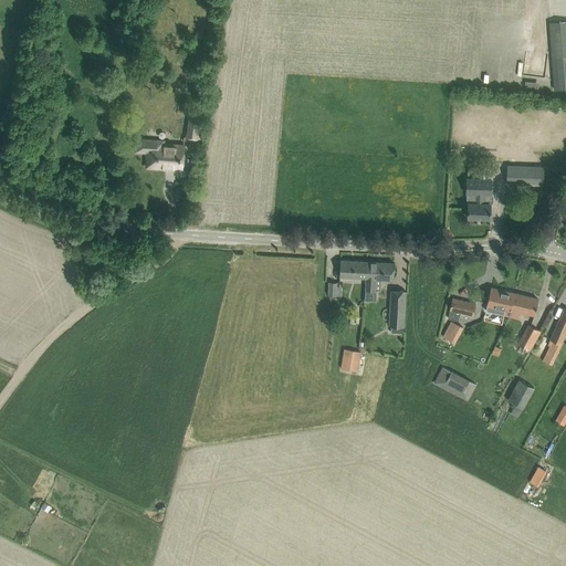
[(565,56),(565,20),(549,22),(552,59),(565,56)]
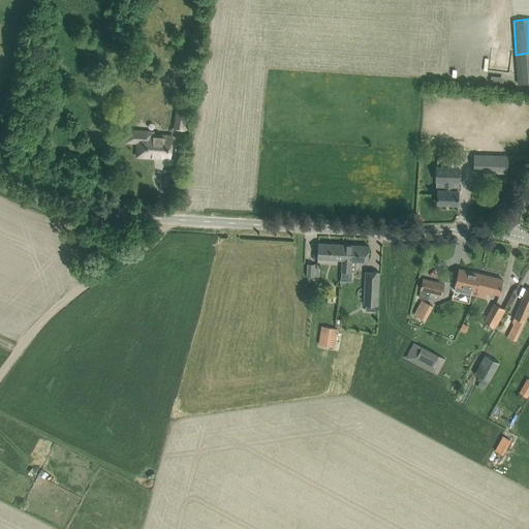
[(186,114),(187,109),(189,99),(180,98),(178,107),(174,128),(184,129),(190,130),(193,115),(186,114)]
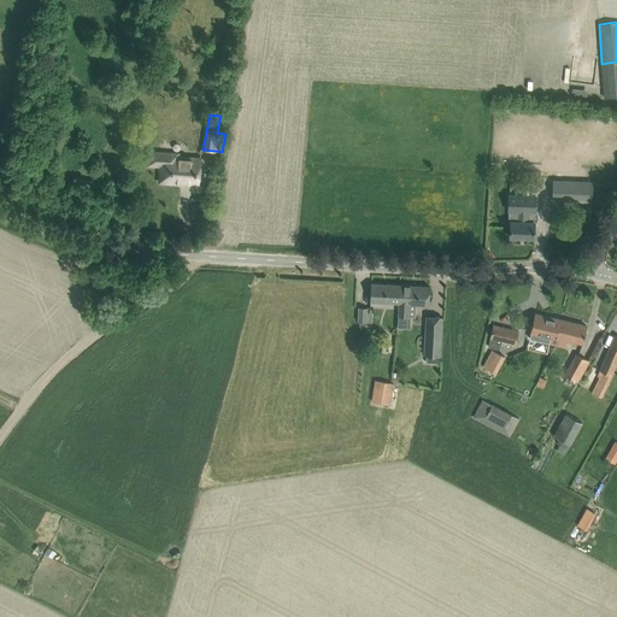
[(148,152),(147,166),(162,166),(160,182),(175,182),(175,180),(199,181),(200,169),(200,159),(182,158),(182,159),(178,159),(164,158),(164,152),(148,152)]
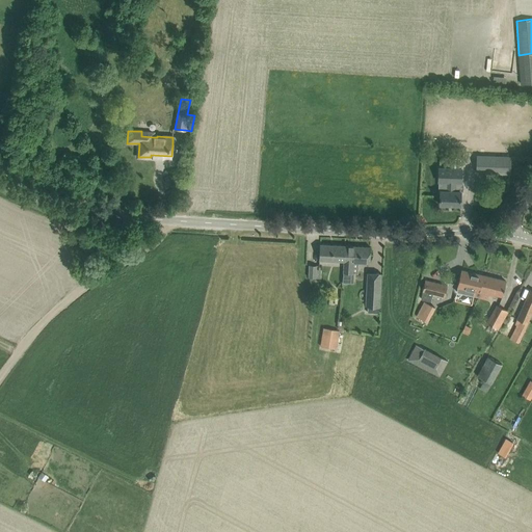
[(510,158),(478,157),(477,170),(509,171),(510,158)]
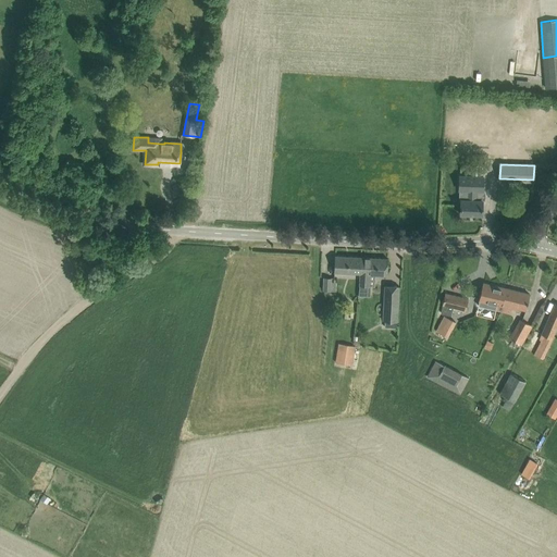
[(483,176),(472,176),(459,175),(459,189),(468,190),(468,200),(461,199),(460,214),(482,215),(483,201),(485,199),(485,192),(483,190),(483,176)]
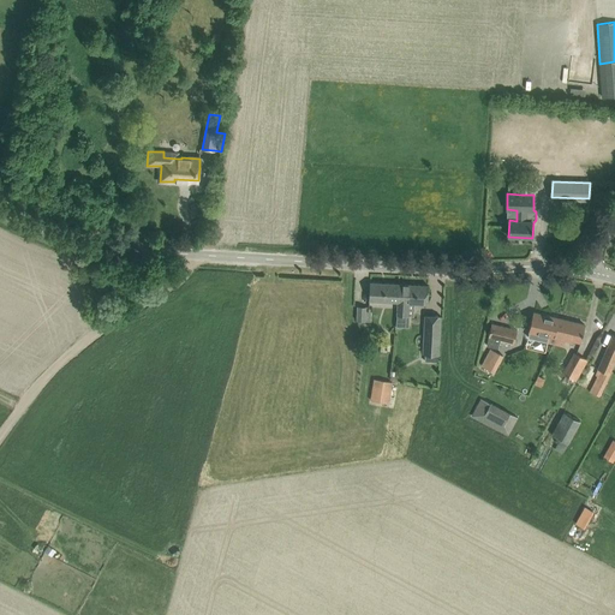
[(398,302),(399,284),(370,282),(369,300),(398,302)]
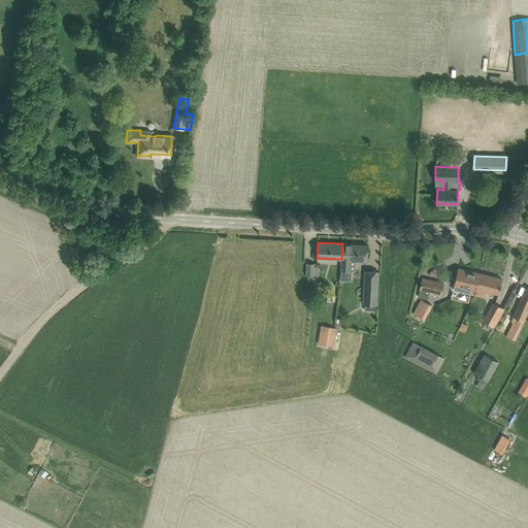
[(342,243),(341,259),(340,270),(348,271),(348,260),(367,261),(367,245),(342,243)]
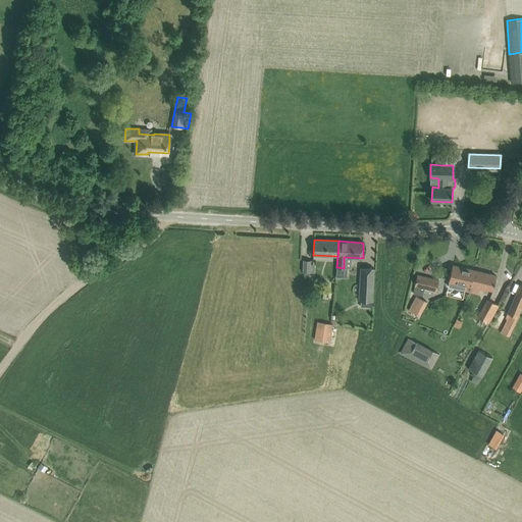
[(84,251),(82,250),(81,253),(83,254),(83,256),(91,258),(93,249),(84,248),(84,251)]
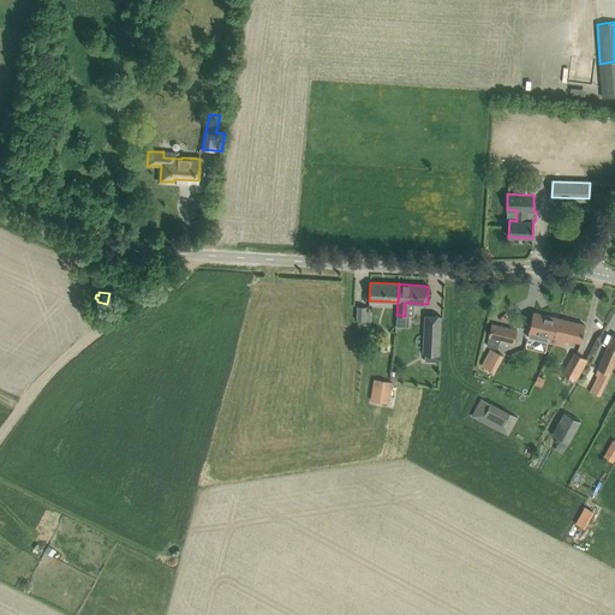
[(555,335),(559,318),(533,312),(527,338),(553,344),(555,335)]
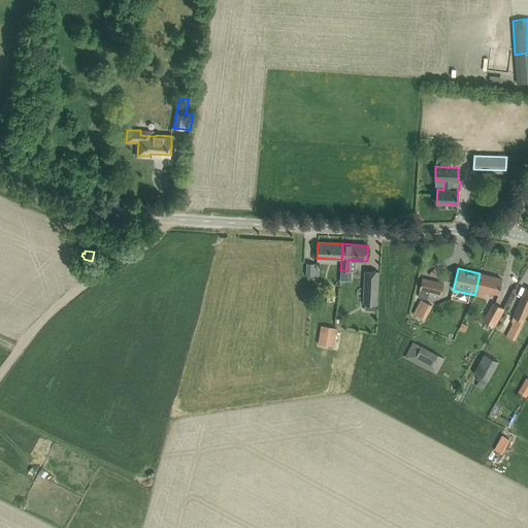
[(376,310),(376,304),(378,271),(365,270),(363,304),(364,304),(364,310),(376,310)]
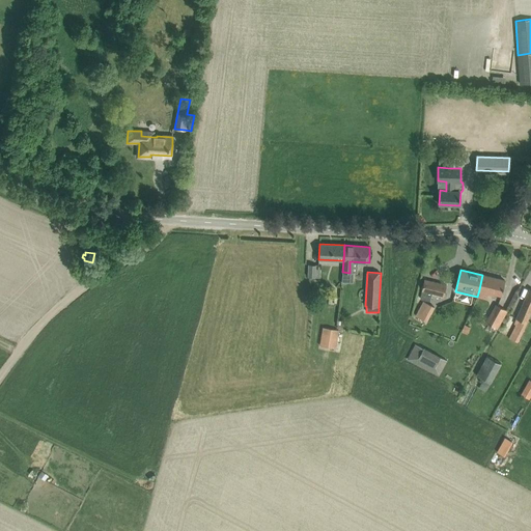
[(479,289),(477,297),(486,299),(487,291),(501,295),(505,280),(482,275),(479,289)]
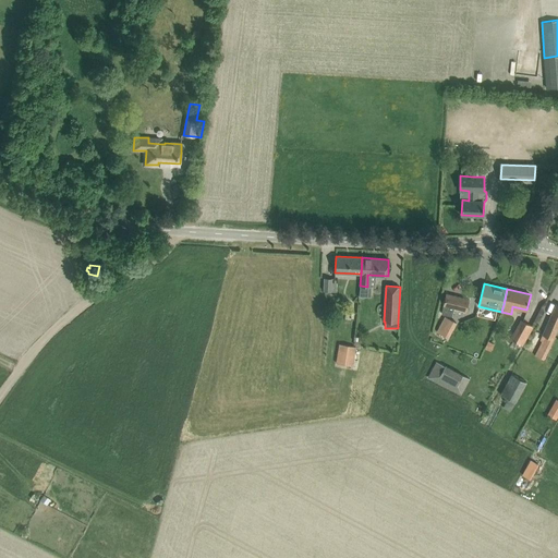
[(443,305),(441,313),(451,315),(453,308),(466,311),(466,310),(470,300),(446,293),(443,305)]
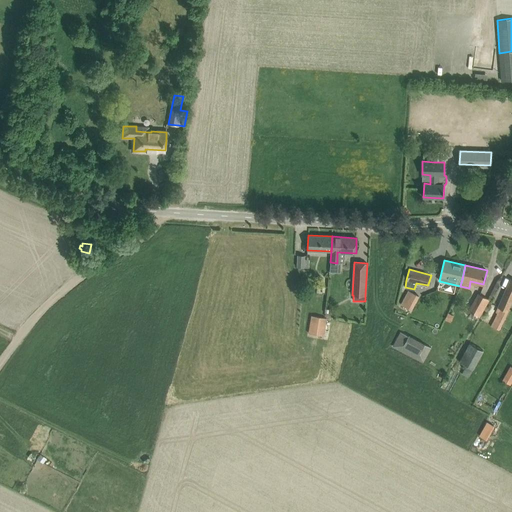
[(499,330),(511,301),(511,279),(510,279),(495,312),(497,313),(488,332),(495,335),(498,329),(499,330)]
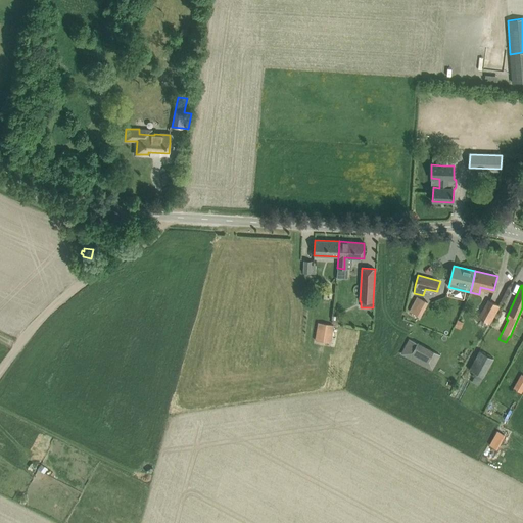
[(428,302),(418,296),(410,311),(420,317),(428,302)]
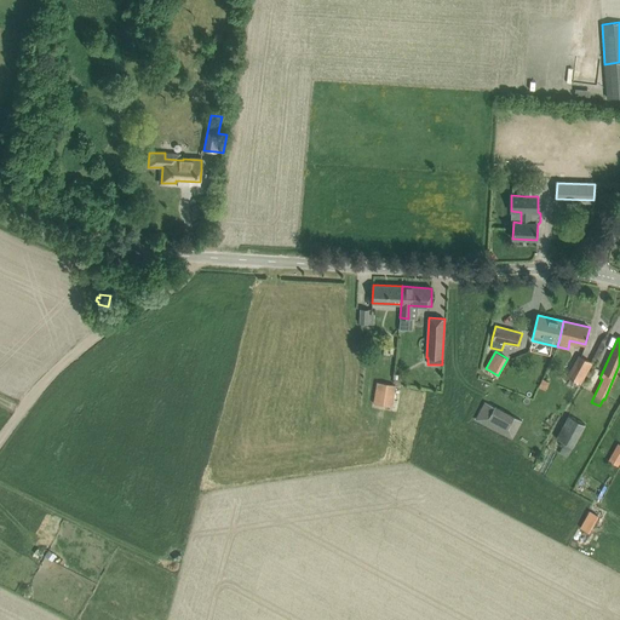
[(567,377),(578,383),(590,361),(579,355),(567,377)]
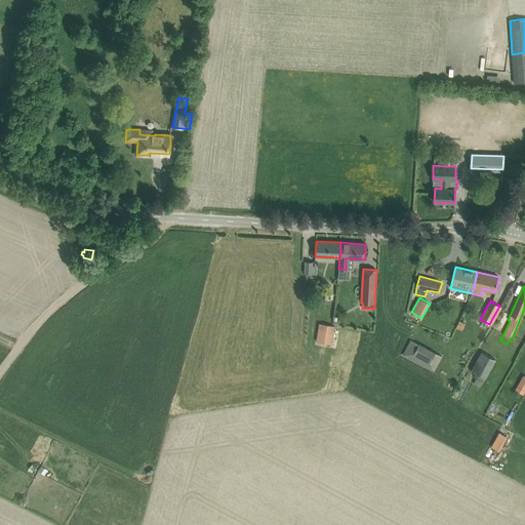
[(340,315),(334,314),(332,324),(342,326),(344,324),(342,323),(342,321),(339,320),(340,315)]
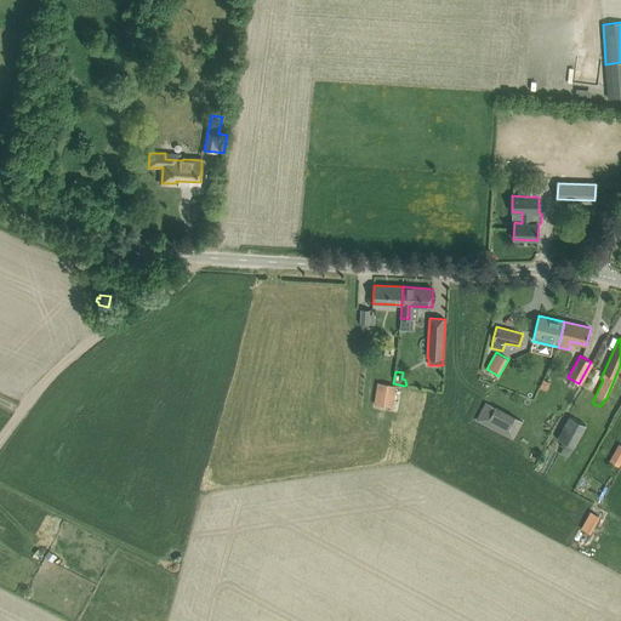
[(547,391),(551,382),(543,380),(539,388),(547,391)]
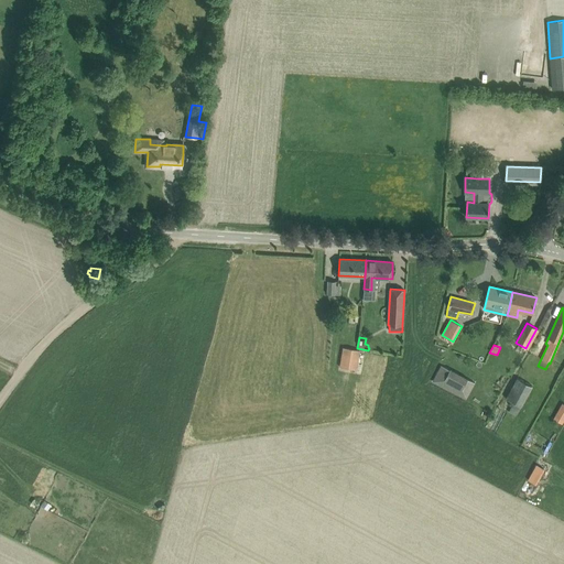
[(360,351),(343,347),(339,367),(357,370),(360,351)]
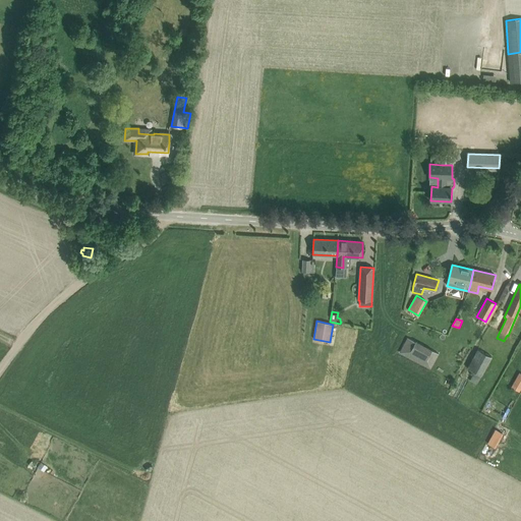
[(438,353),(407,338),(400,352),(430,368),(438,353)]
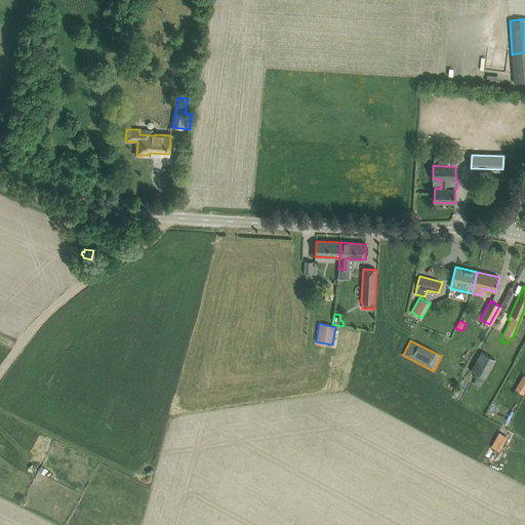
[(489,356),(493,350),(488,347),(484,354),(481,352),(471,370),(485,378),(495,360),(489,356)]
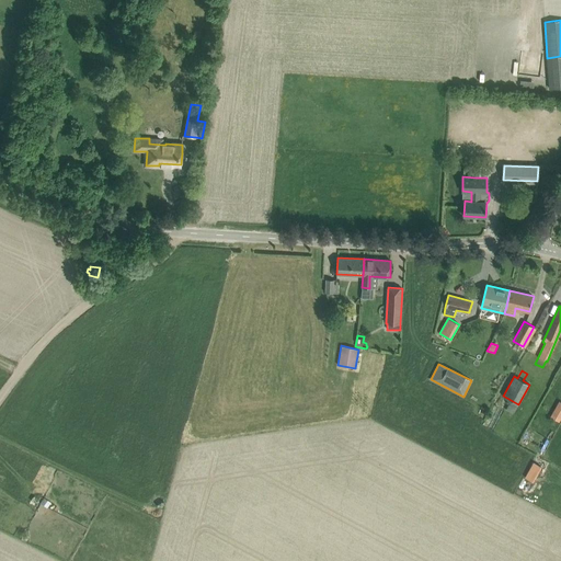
[(536,471),(535,471),(539,462),(535,460),(527,474),(533,478),(536,471)]
